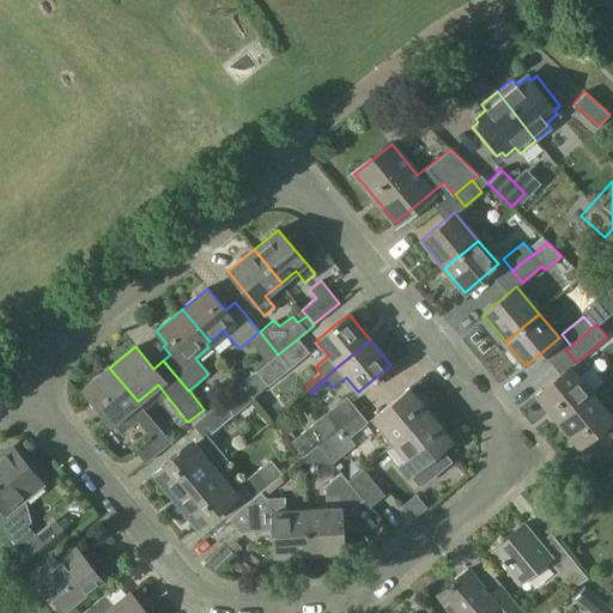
[(265,392),(285,375),(273,358),(253,376),(265,392)]
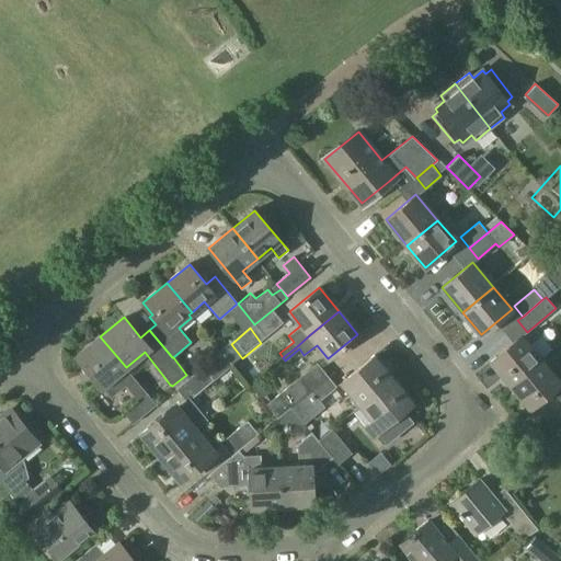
[(521,335),(491,361),(511,385),(541,359),(521,335)]
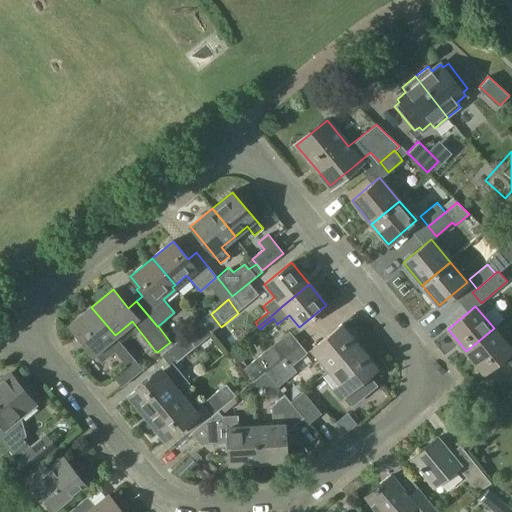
[(91,307),(70,325),(93,354),(93,353),(94,353),(101,362),(115,351),(126,365),(134,358),(115,335),(91,307)]
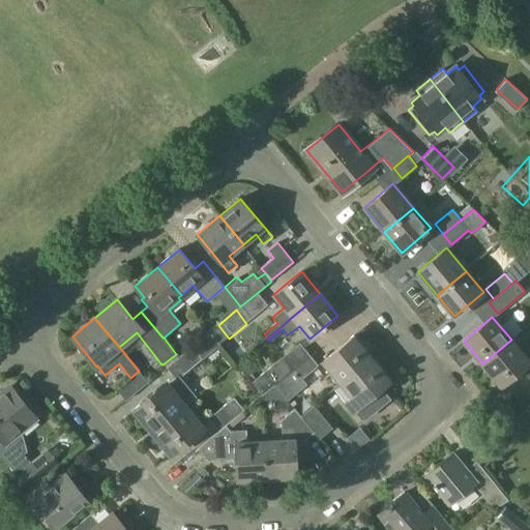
[(342,385),(373,359),(353,335),(317,366),(323,375),(330,371),(342,385)]
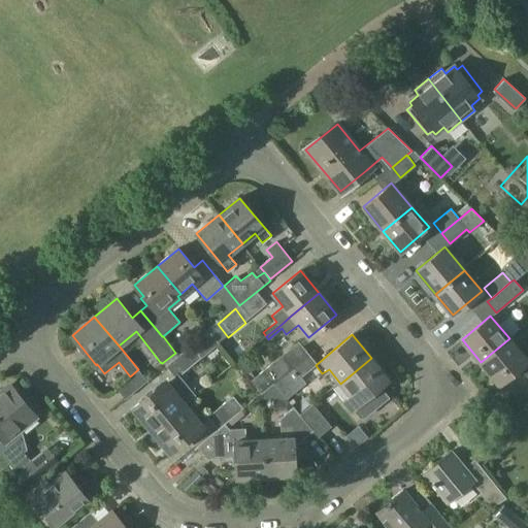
[(527,377),(527,358),(526,360),(509,338),(481,362),(498,384),(519,367),(527,377)]
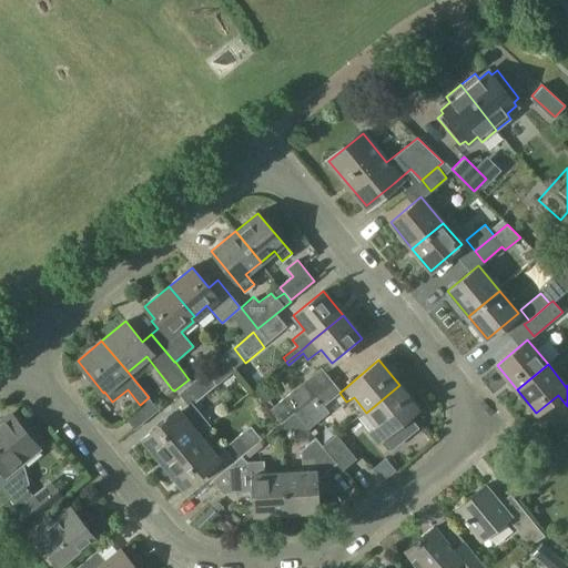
[(189,379),(174,391),(178,394),(189,407),(221,381),(210,366),(191,382),(189,379)]
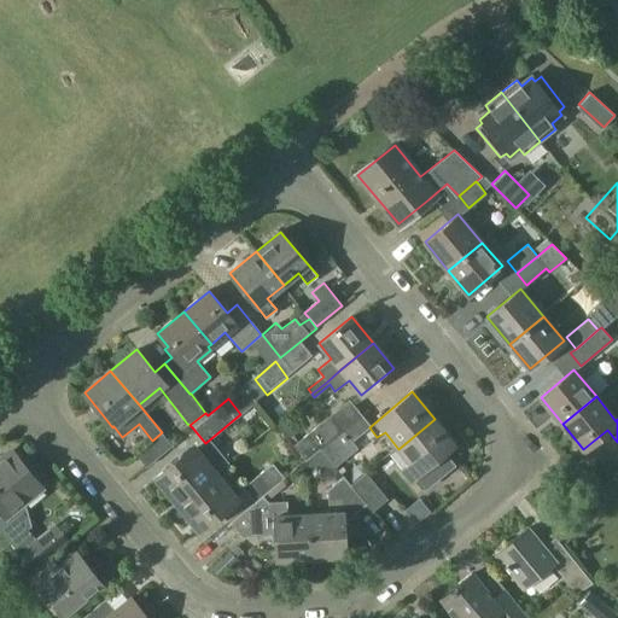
[(337,435),(361,415),(349,400),(293,445),(305,460),(320,448),(320,449),(337,435)]
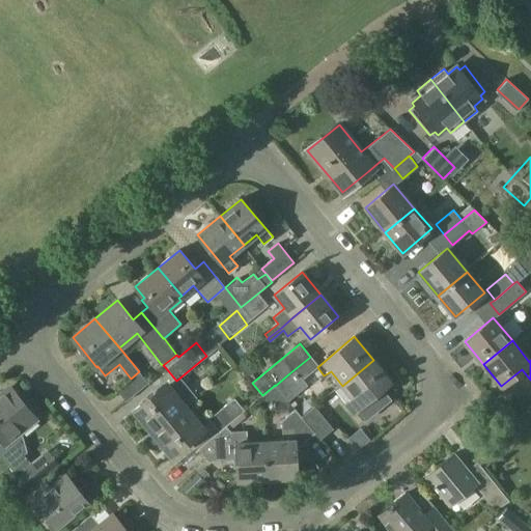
[(373,360),(342,386),(352,397),(345,402),(354,411),(358,408),(368,420),(393,400),(383,387),(390,381),(373,360)]
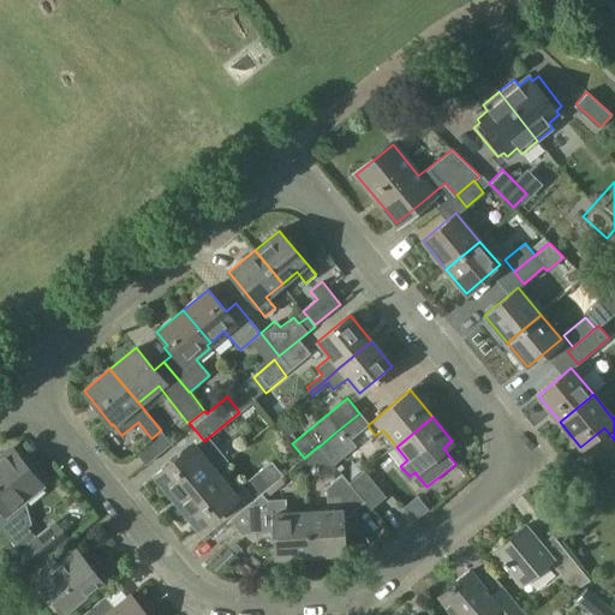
[(151,439),(135,452),(145,465),(171,443),(171,442),(163,434),(161,430),(151,439)]
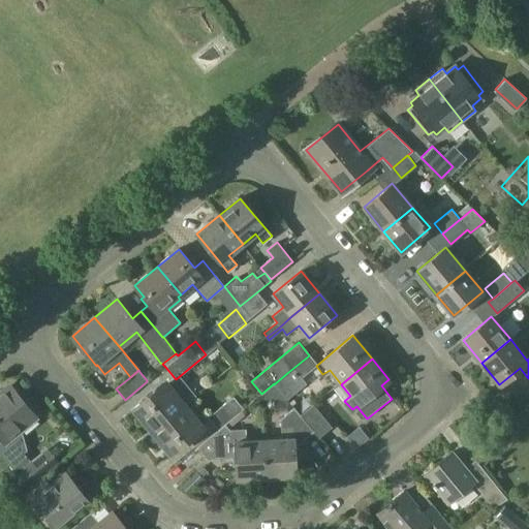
[(302,387),(288,372),(274,384),(287,400),(302,387)]
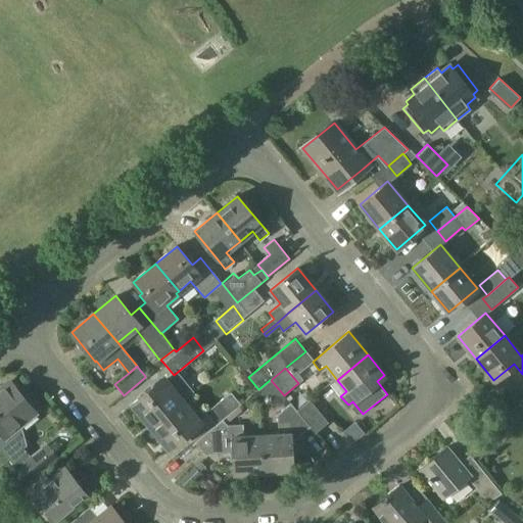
[(150,426),(182,399),(163,377),(132,403),(150,426)]
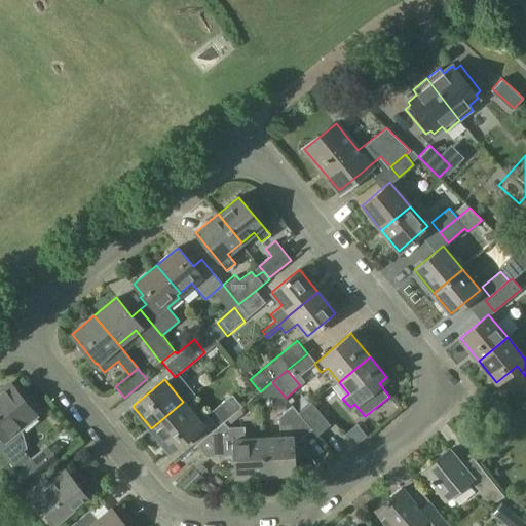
[(9,385),(0,392),(0,433),(13,449),(4,457),(30,487),(43,476),(44,475),(23,450),(27,448),(20,425),(33,414),(9,385)]
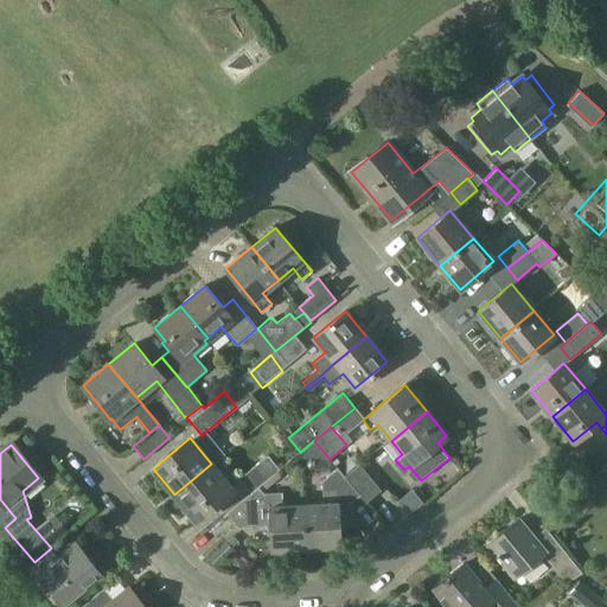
[(250,493),(259,486),(280,470),(267,455),(238,479),(250,493)]
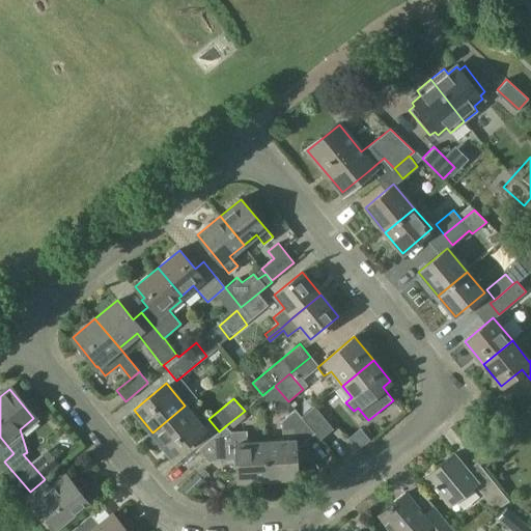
[(185,406),(152,432),(171,455),(204,429),(185,406)]
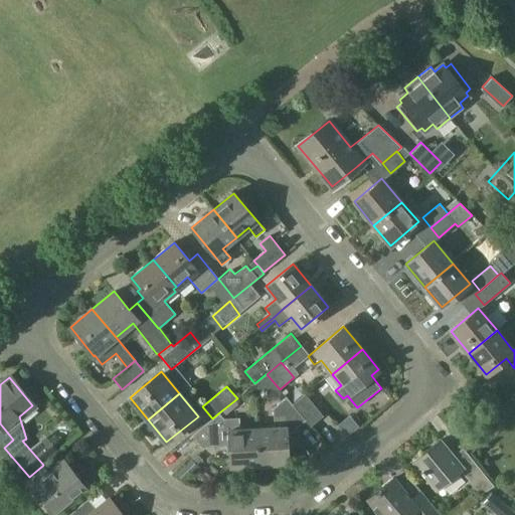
[(323,415),(305,393),(292,403),(293,406),(305,420),(305,419),(310,426),(323,415)]
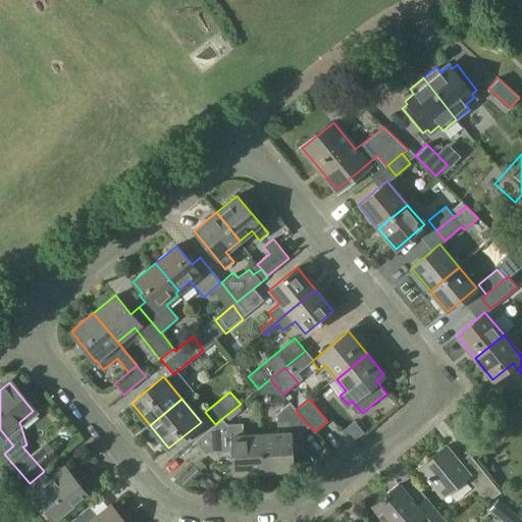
[(291,469),(290,441),(309,426),(297,412),(296,409),(290,402),(276,413),(277,433),(261,434),(263,471),(291,469)]
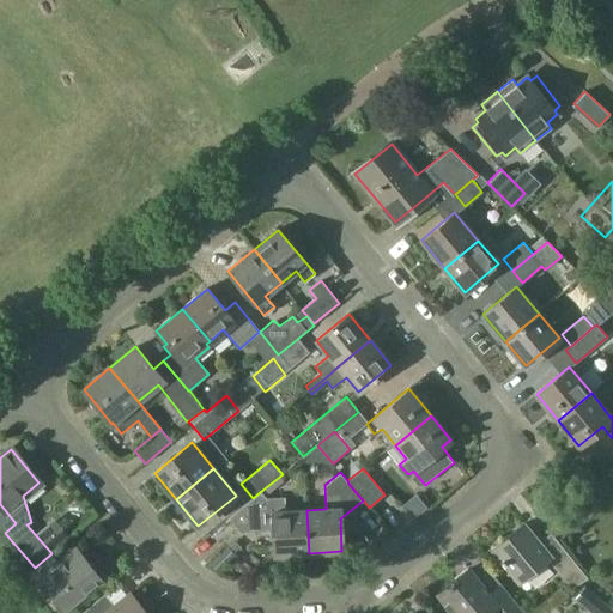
[(309,553),(307,510),(285,511),(284,497),(266,498),(261,491),(253,498),(228,519),(238,532),(254,519),(268,519),(269,540),(273,540),(274,556),(309,553)]
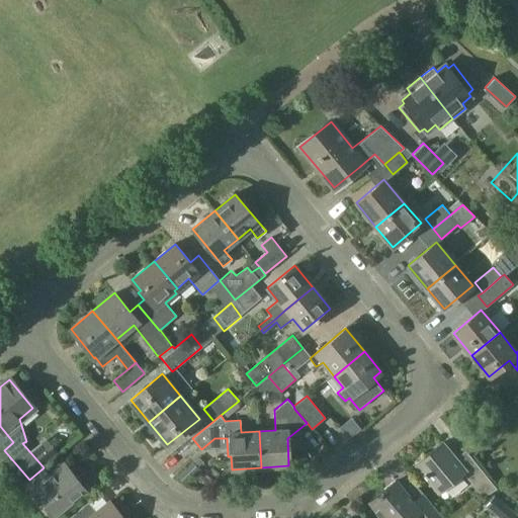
[(438,493),(466,469),(443,441),(415,464),(438,493)]
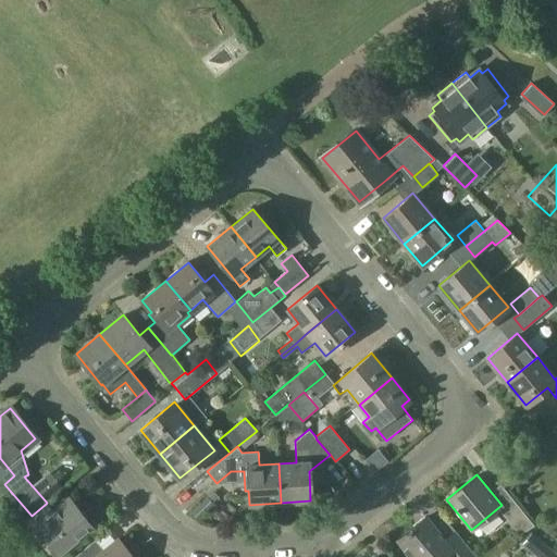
[(53,514),(46,504),(32,516),(25,521),(39,539),(47,532),(61,551),(91,527),(70,500),(53,514)]
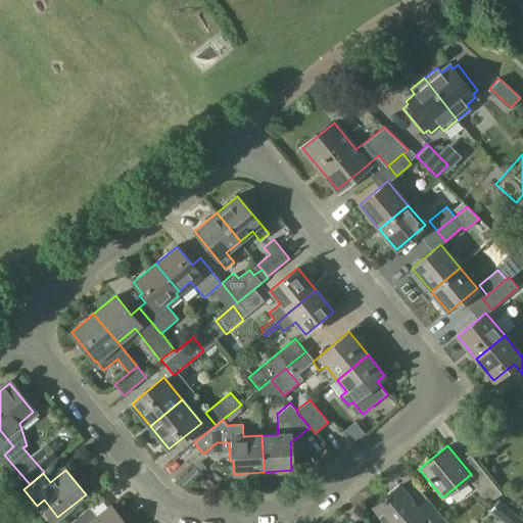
[(471,481),(487,502),(495,497),(501,493),(483,471),(471,481)]
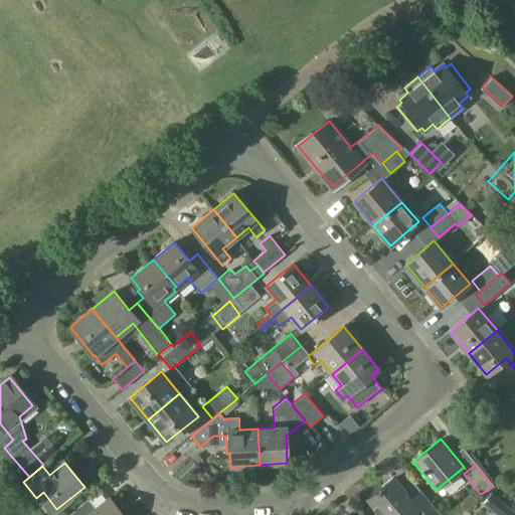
[(394,478),(367,500),(379,514),(441,514),(420,490),(410,498),(394,478)]
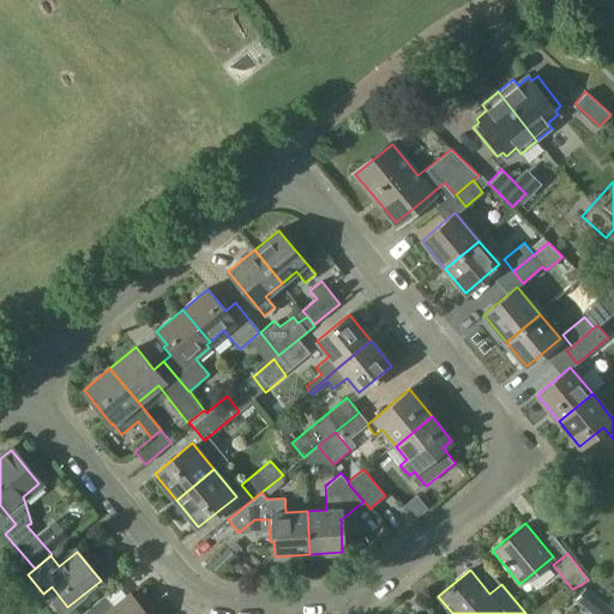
[(572,589),(569,593),(576,599),(575,600),(591,613),(613,613),(613,611),(582,584),(572,589)]
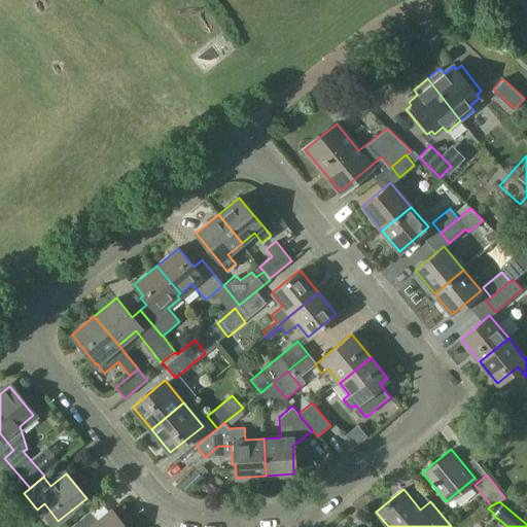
[(126,526),(112,510),(98,521),(90,511),(69,526),(126,526)]
